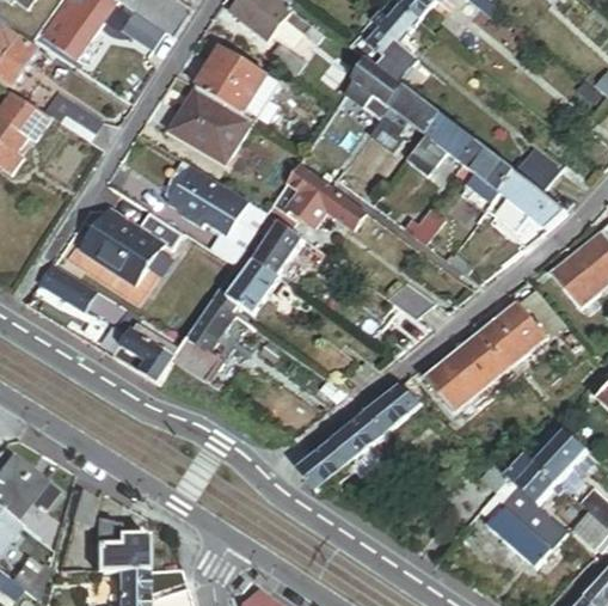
[(85,2),(81,0),(67,0),(47,29),(60,37),(85,2)]
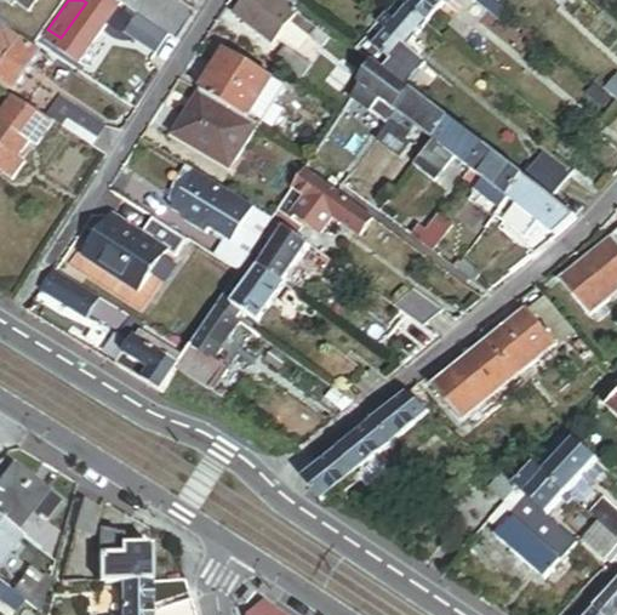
[(83,0),(86,3),(107,17),(118,0),(83,0)]
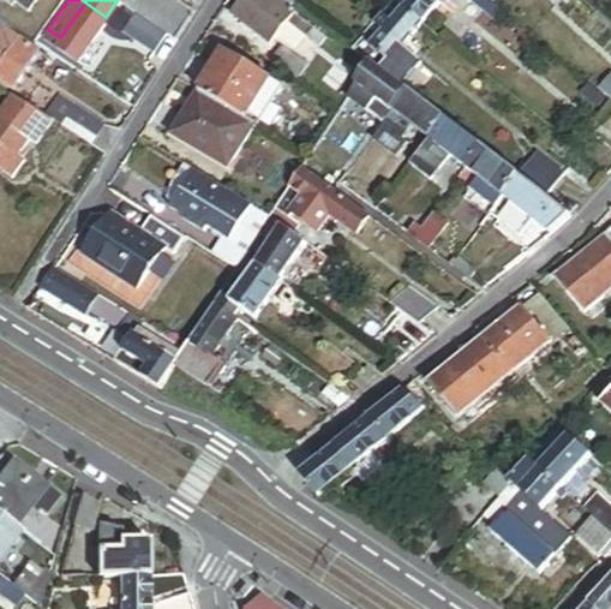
[(132,0),(130,4),(141,11),(145,15),(155,0),(132,0)]
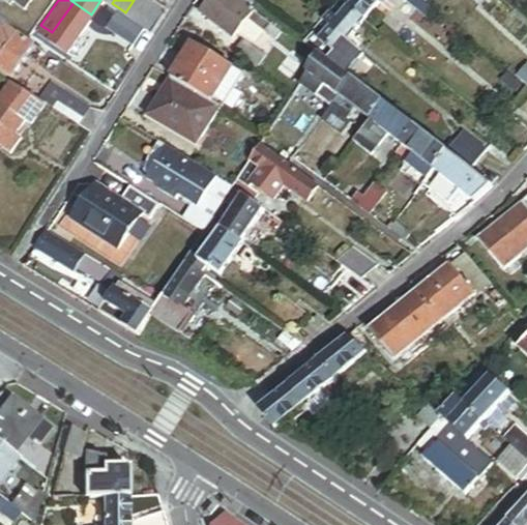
[(137,21),(151,0),(134,0),(125,12),(137,21)]
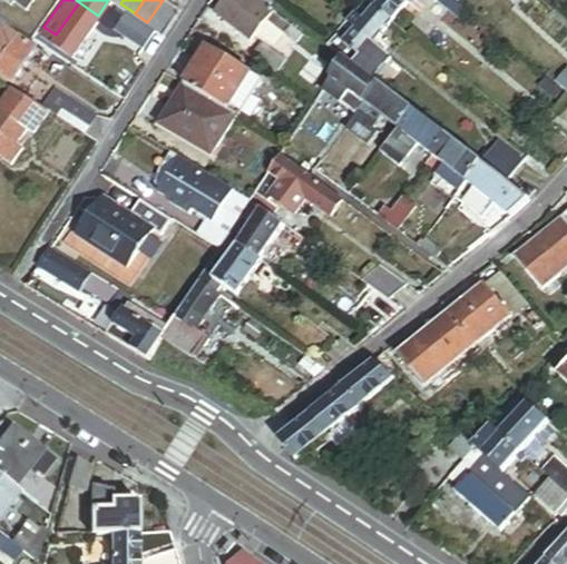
[(162,32),(181,6),(173,0),(163,0),(147,22),(153,26),(162,32)]
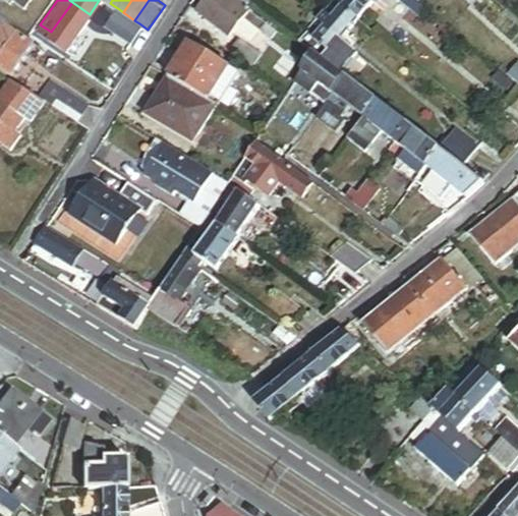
[(247,8),(237,0),(200,0),(195,7),(220,26),(228,33),(233,26),(247,8)]
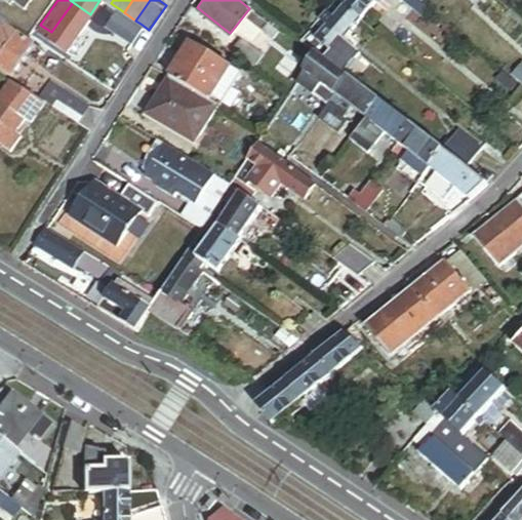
[(342,3),(337,0),(329,0),(306,30),(330,49),(340,36),(346,29),(357,15),(342,3)]
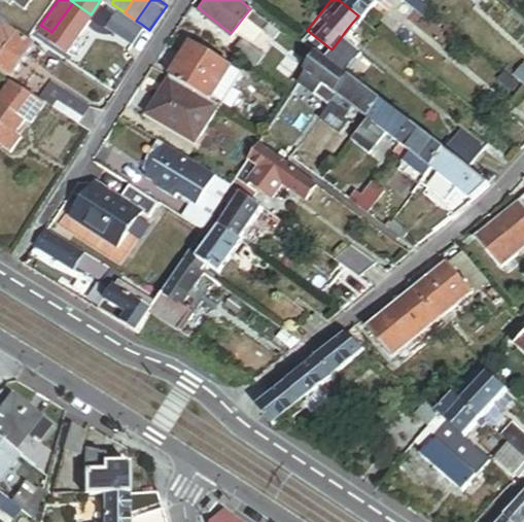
[(345,0),(343,3),(358,15),(370,0),(345,0)]
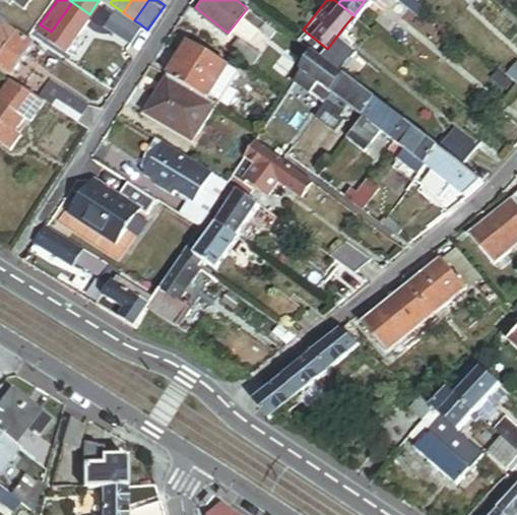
[(414,12),(422,4),(416,0),(400,0),(414,12)]
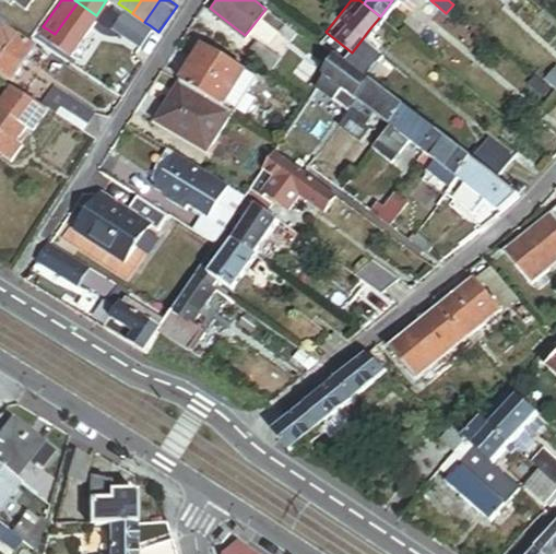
[(70,51),(96,15),(78,2),(55,34),(52,38),(70,51)]
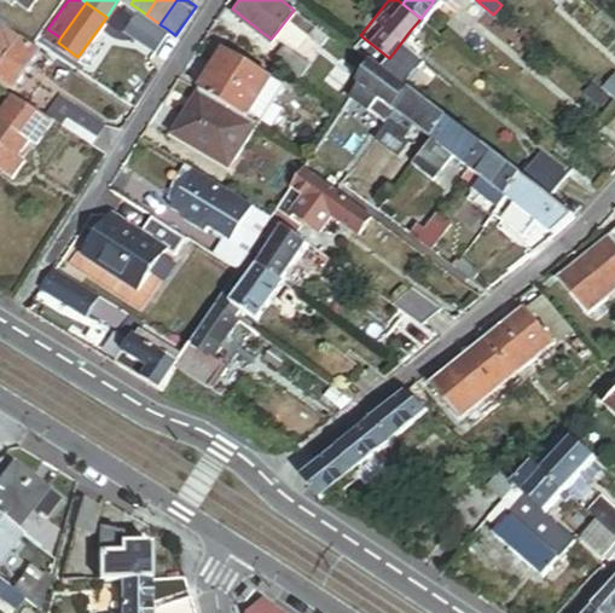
[(325,34),(294,10),(277,32),(296,47),(307,33),(319,41),(325,34)]
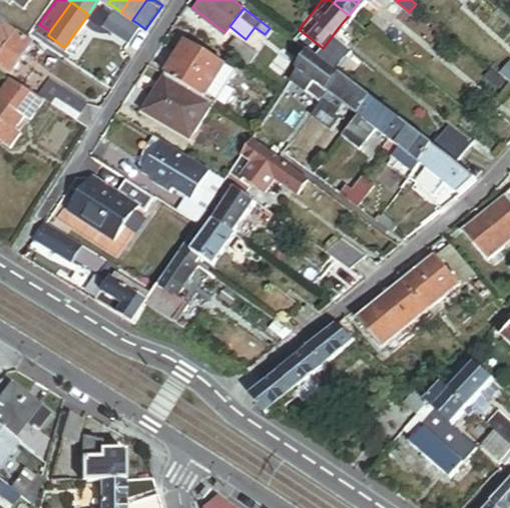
[(125,40),(137,23),(132,20),(121,12),(117,9),(105,25),(125,40)]
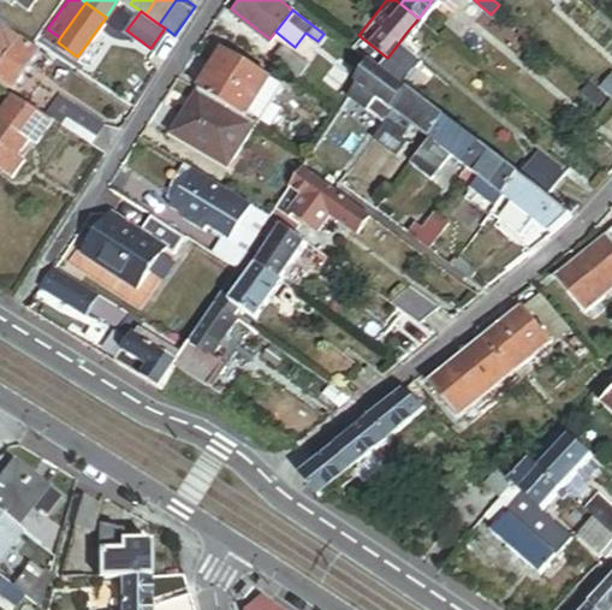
[(7,23),(10,19),(1,13),(0,12),(0,18),(7,23)]
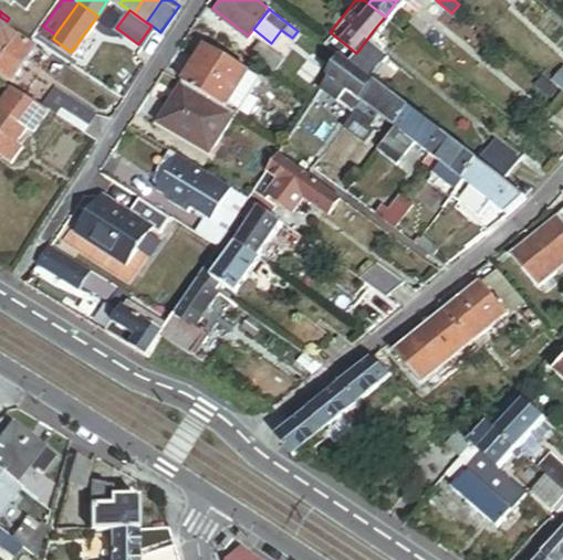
[(34,41),(7,21),(0,17),(0,64),(12,74),(34,41)]
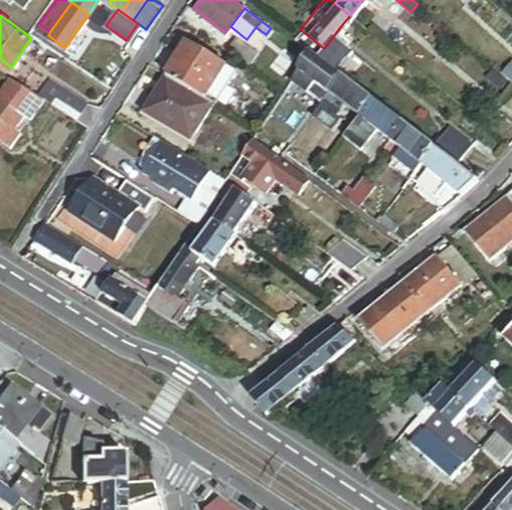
[(37,27),(48,35),(50,31),(39,24),(37,27)]
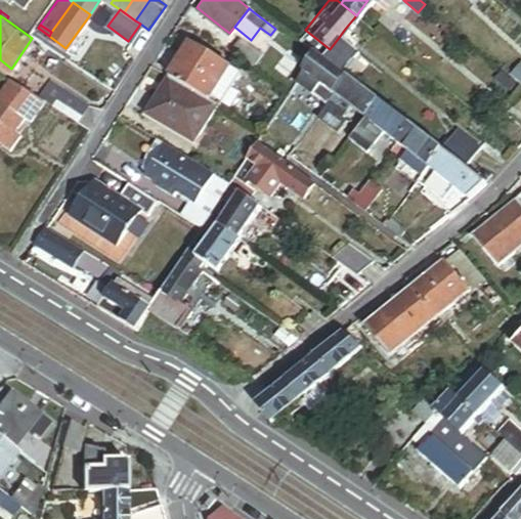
[(330,49),(305,30),(299,38),(312,50),(321,57),(326,53),(330,49)]
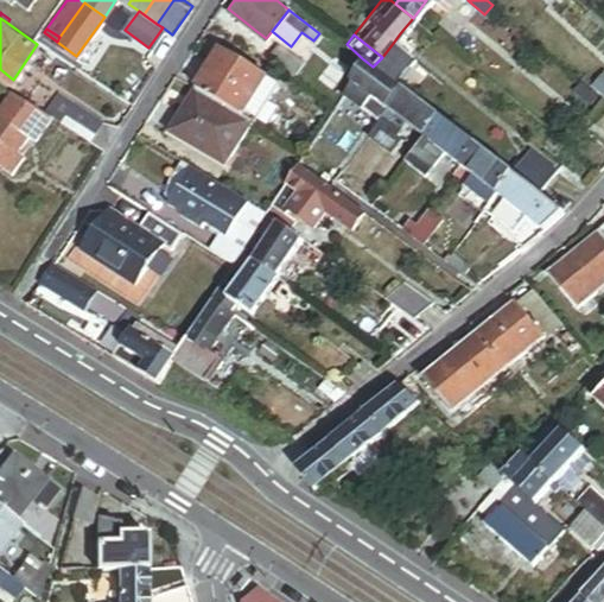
[(277,40),(266,56),(291,74),(302,59),(277,40)]
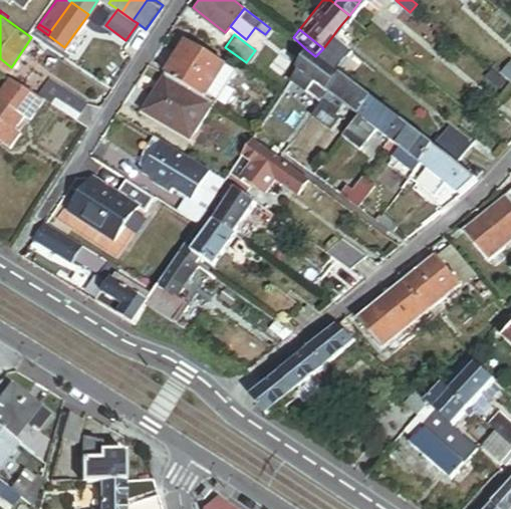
[(349,49),(333,35),(323,48),(319,52),(335,65),(349,49)]
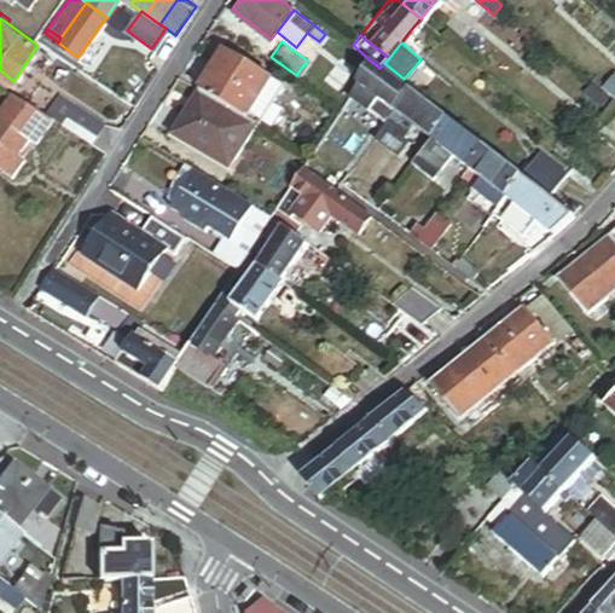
[(221,45),(198,84),(244,114),(267,74),(221,45)]
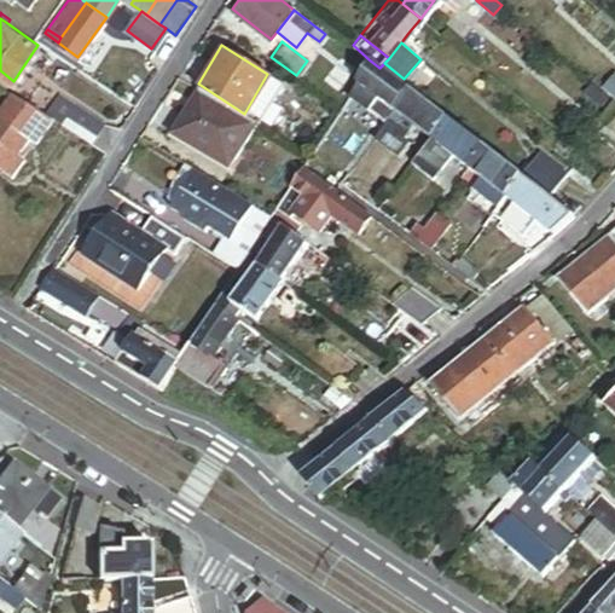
[(379,68),(369,59),(355,80),(392,109),(406,90),(400,84),(379,68)]
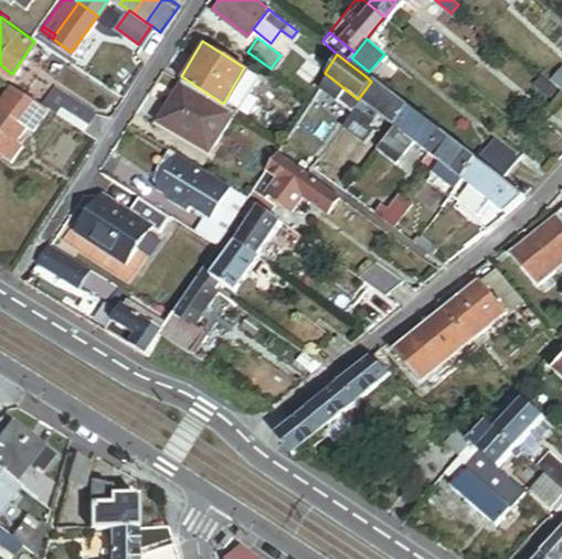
[(351,57),(347,62),(366,76),(369,72),(351,57)]
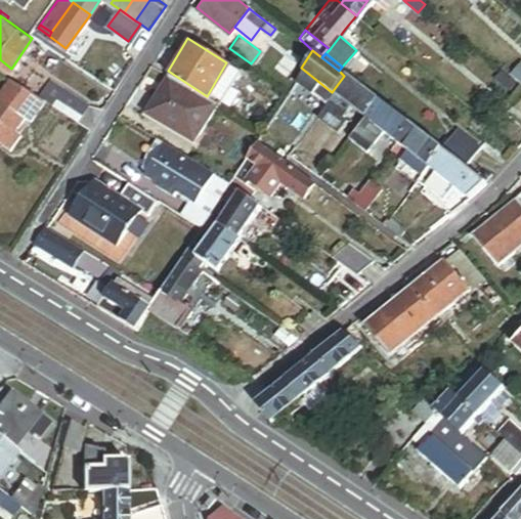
[(215,101),(217,103),(237,70),(226,62),(207,96),(215,101)]
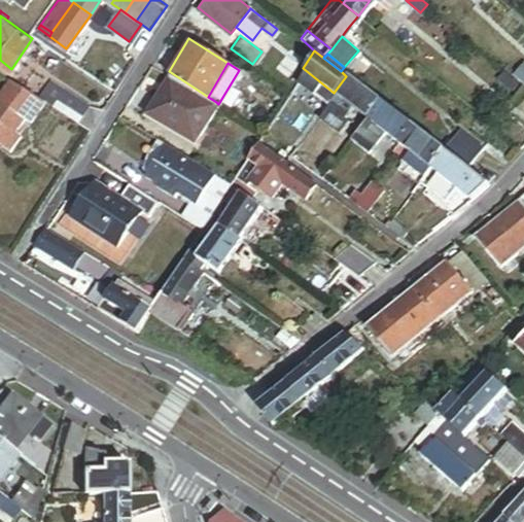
[(334,93),(303,68),(291,84),(315,104),(320,98),(326,103),(334,93)]
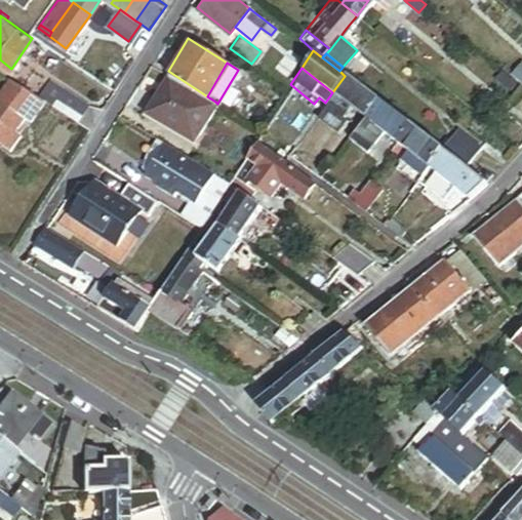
[(192,138),(215,102),(207,96),(168,71),(146,109),(192,138)]
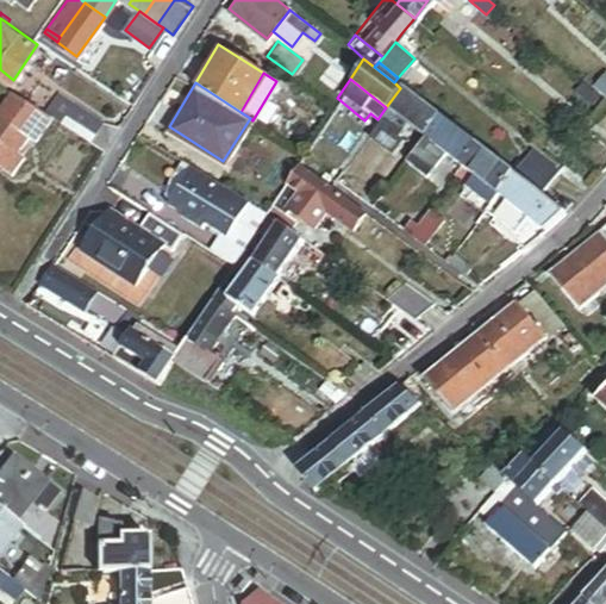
[(400,88),(386,107),(388,109),(407,123),(423,136),(438,116),(400,88)]
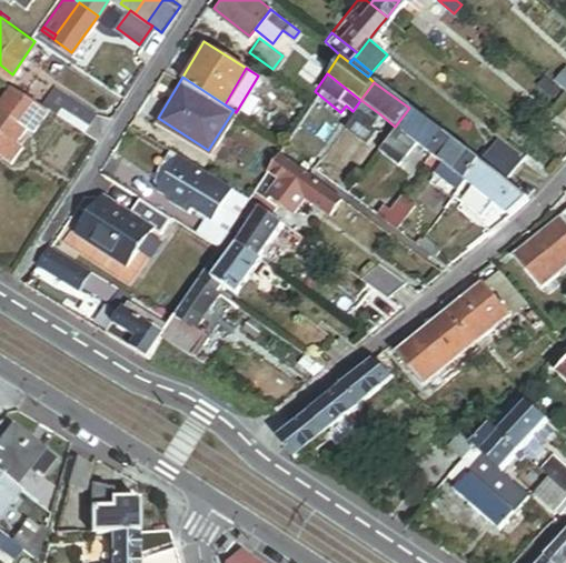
[(46,107),(40,103),(9,83),(3,92),(33,110),(26,123),(23,127),(30,131),(46,107)]
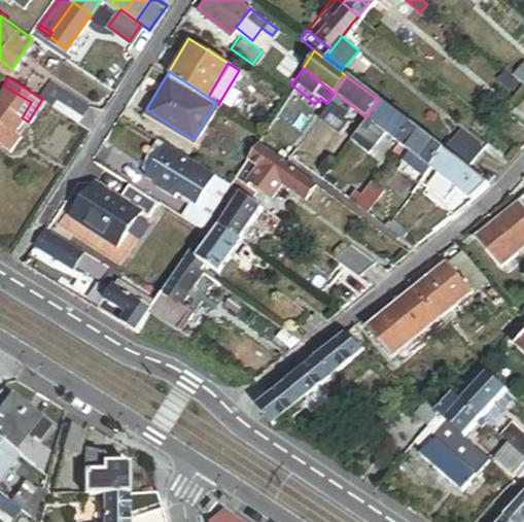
[(42,99),(76,119),(88,102),(48,77),(37,96),(42,99)]
